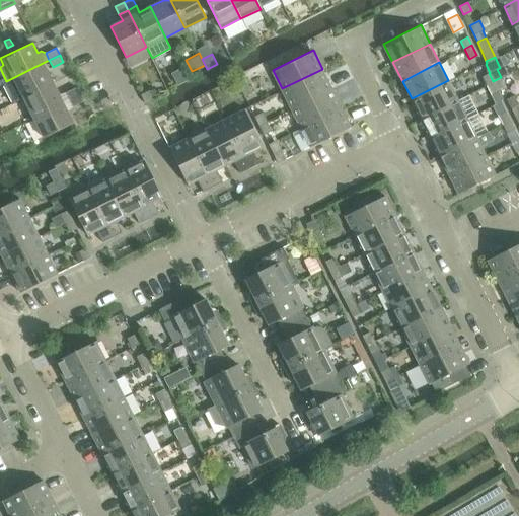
[(6,81),(3,83),(12,101),(23,96),(52,82),(43,63),(14,77),(6,81)]
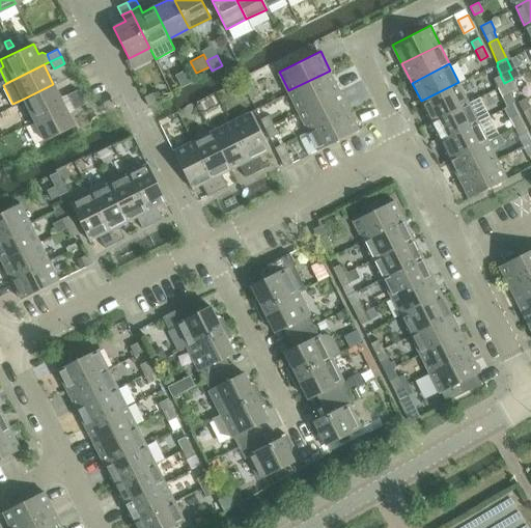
[(288,90),(298,109),(339,89),(330,71),(288,90)]
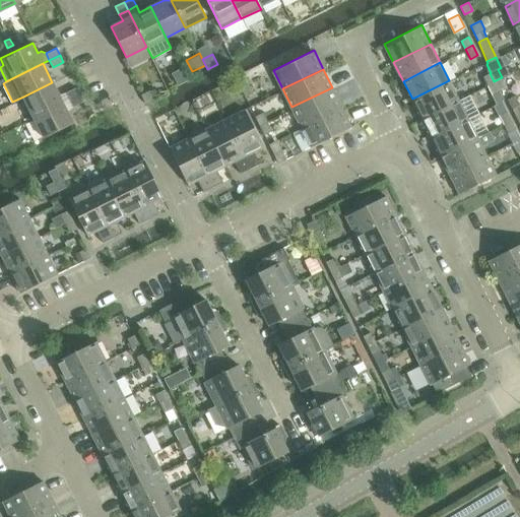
[(483,76),(486,84),(494,81),(490,73),(483,76)]
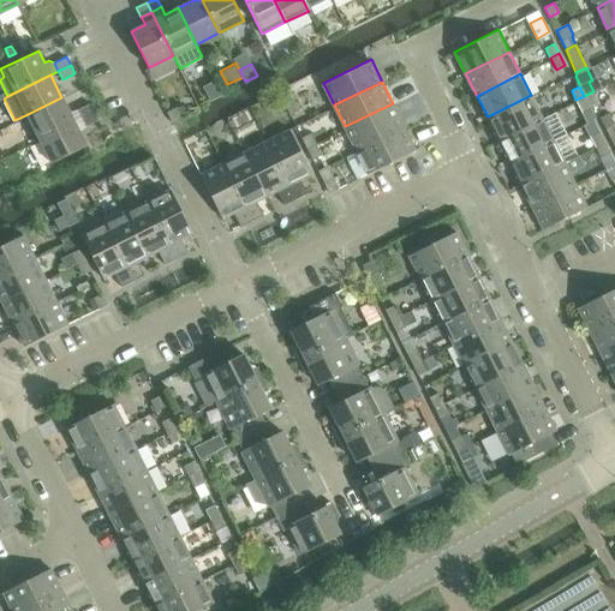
[(287,88),(279,91),(285,103),(293,100),(287,88)]
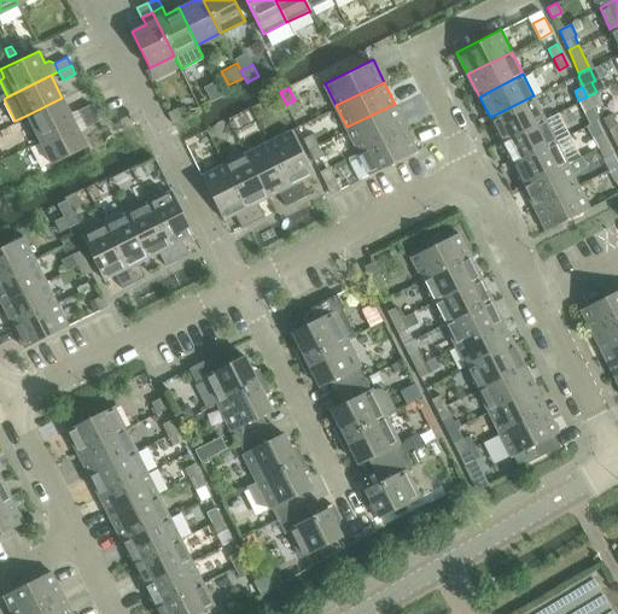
[(602,104),(596,92),(587,97),(593,107),(602,104)]
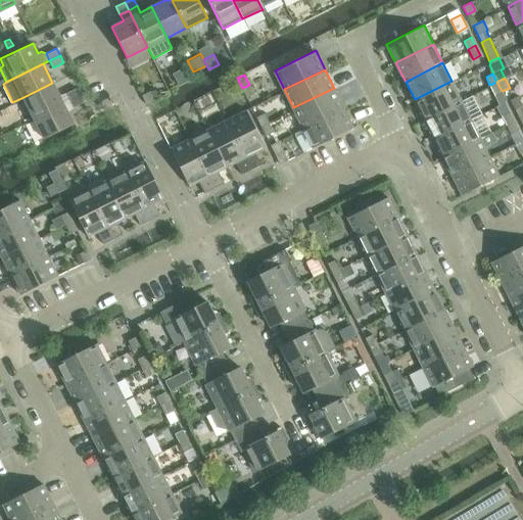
[(234,79),(223,85),(228,94),(239,89),(234,79)]
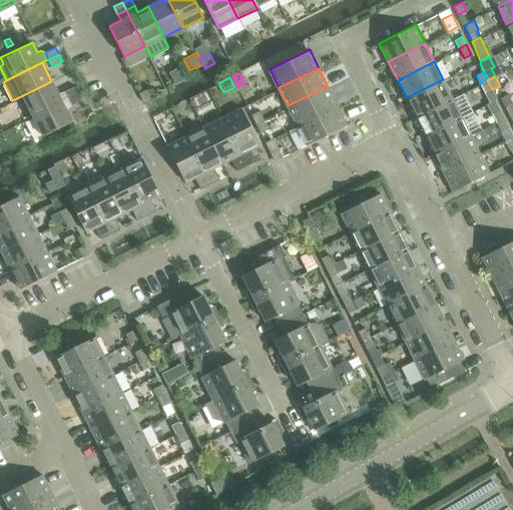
[(407,97),(416,116),(452,97),(443,79),(407,97)]
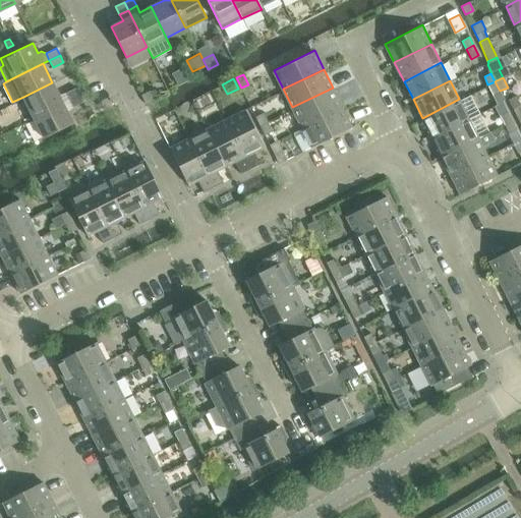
[(493,95),(500,91),(495,81),(487,84),(493,95)]
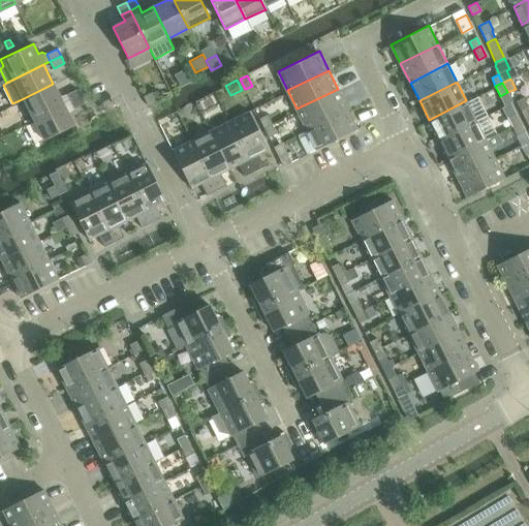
[(53,84),(24,98),(34,119),(63,104),(53,84)]
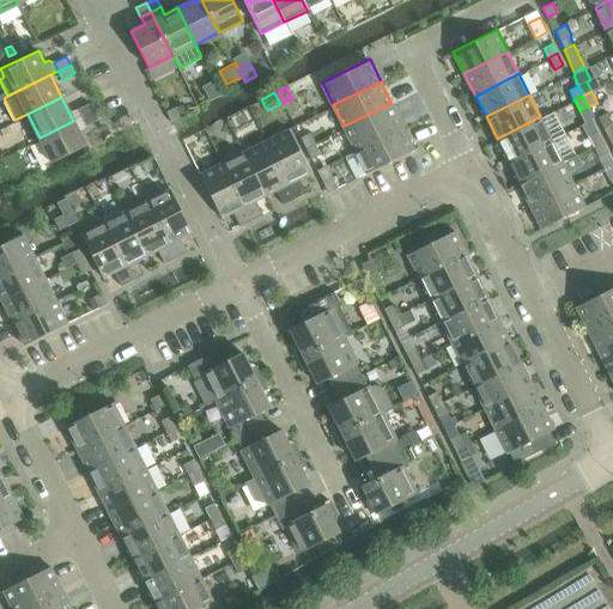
[(284,103),(289,114),(297,110),(292,99),(284,103)]
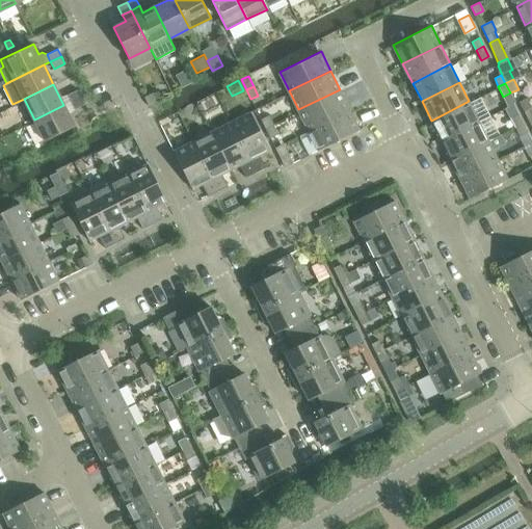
[(156,88),(143,95),(148,103),(160,97),(156,88)]
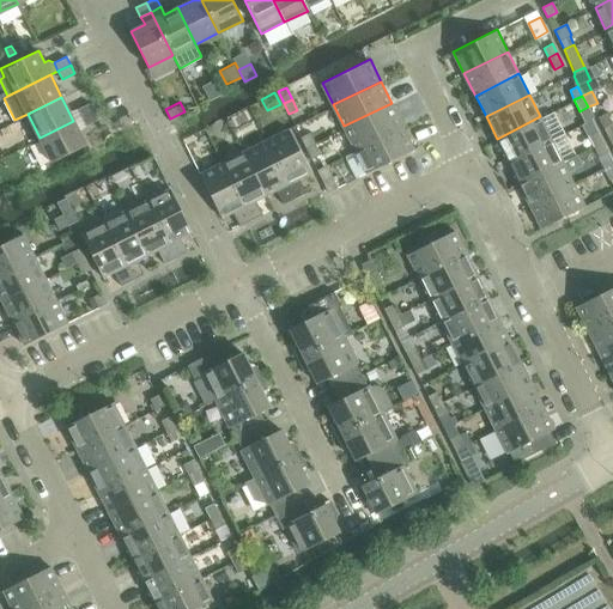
[(76,109),(80,117),(93,111),(89,103),(76,109)]
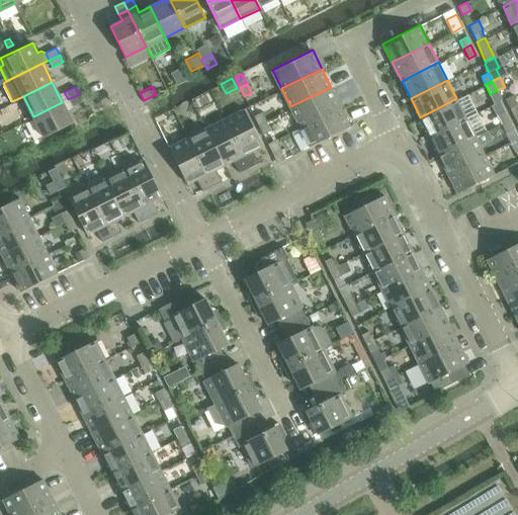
[(290,106),(299,125),(340,105),(331,87),(290,106)]
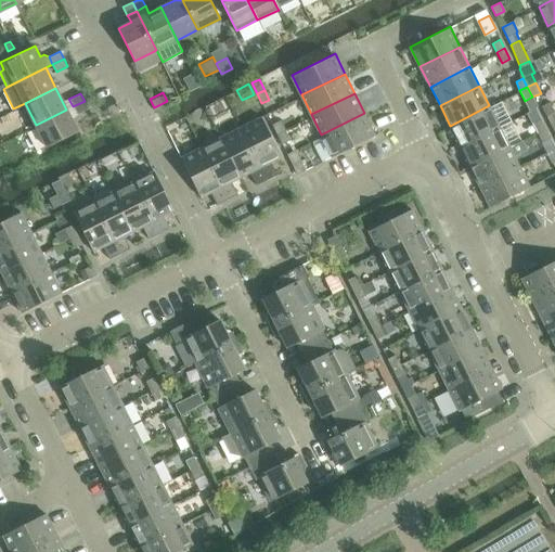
[(76,114),(88,107),(85,101),(73,106),(76,114)]
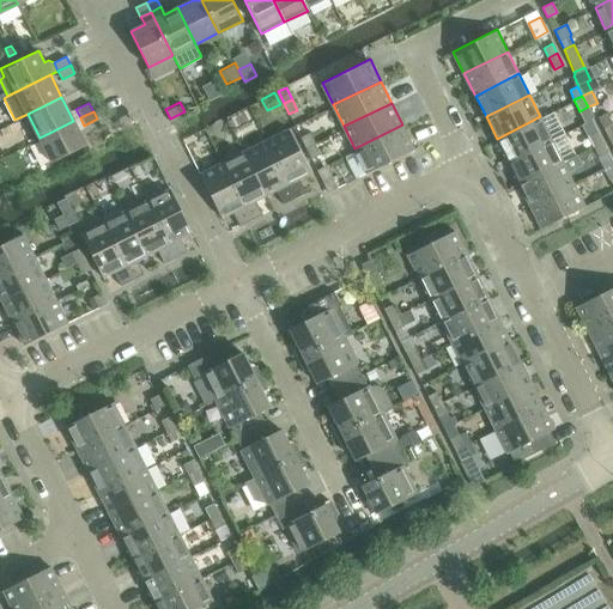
[(598,117),(607,136),(612,133),(612,121),(611,122),(606,113),(598,117)]
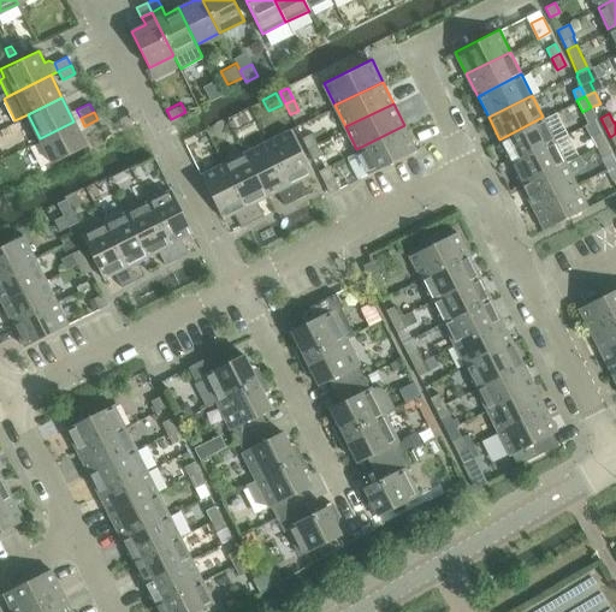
[(499,140),(510,161),(554,140),(543,117),(499,140)]
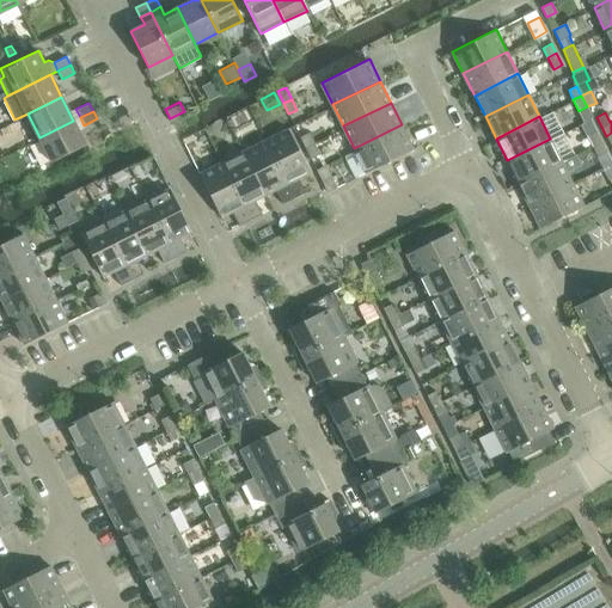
[(73,121),(40,137),(50,160),(85,143),(73,121)]
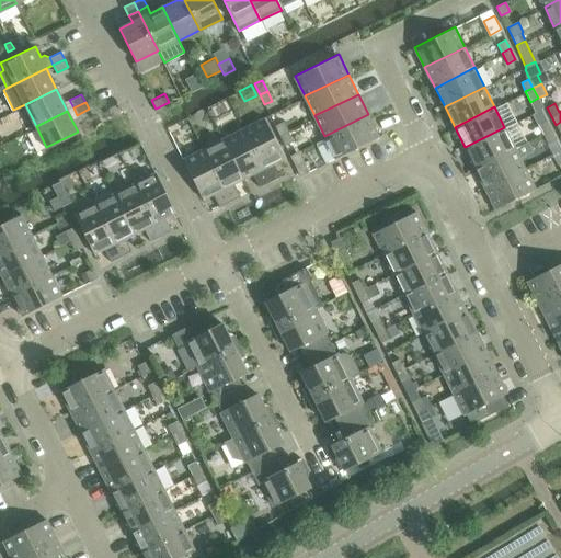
[(379,136),(368,114),(324,136),(335,158),(379,136)]
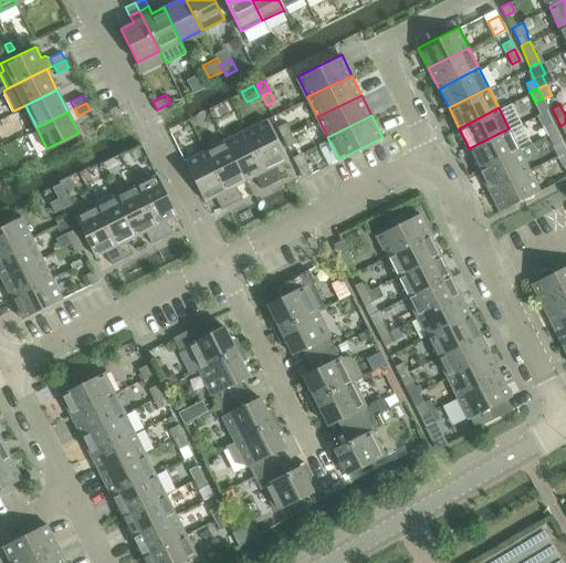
[(266,118),(245,129),(272,183),(283,177),(276,164),(286,158),(266,118)]
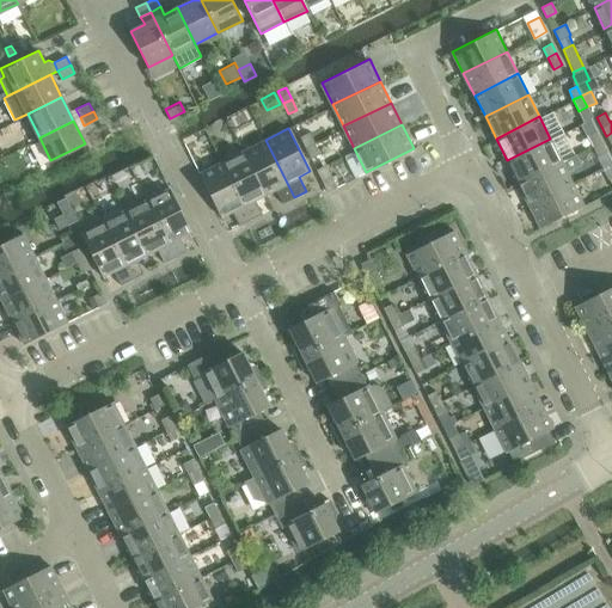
[(587,135),(591,145),(600,140),(595,130),(587,135)]
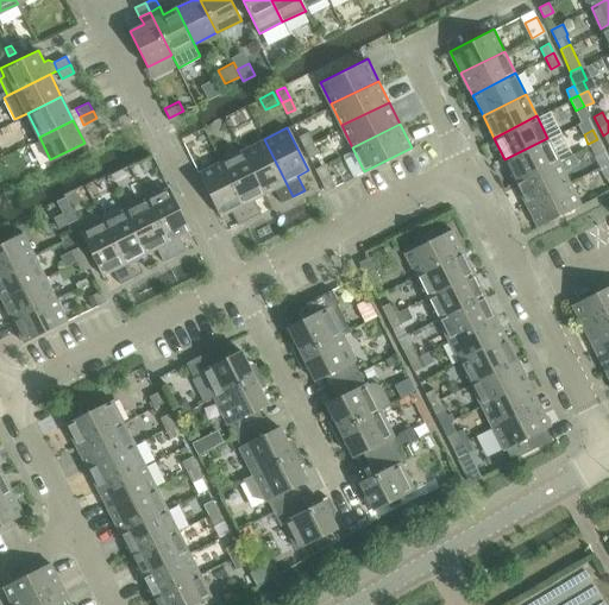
[(299,136),(302,144),(311,140),(307,132),(299,136)]
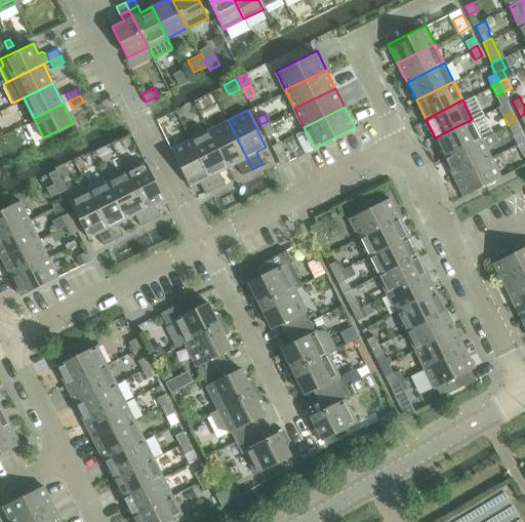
[(435,137),(444,156),(481,136),(472,119),(435,137)]
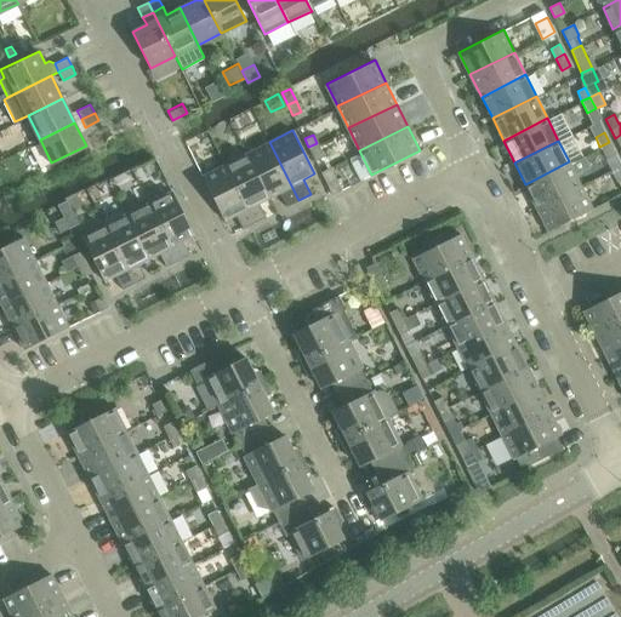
[(288,206),(298,200),(269,142),(248,153),(269,196),(280,192),(288,206)]
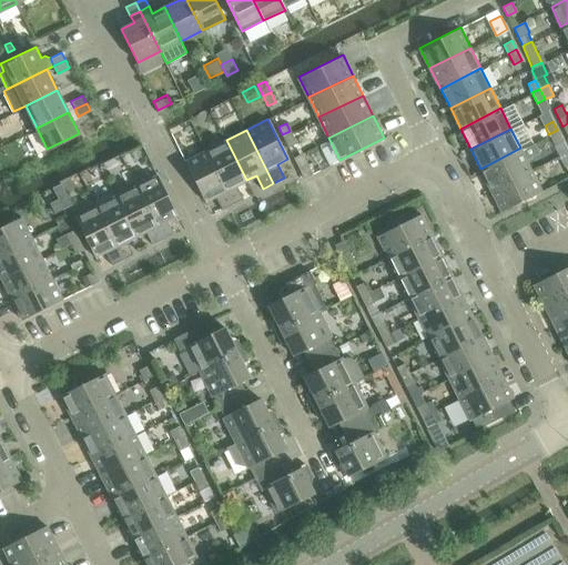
[(563,142),(557,130),(548,134),(554,145),(563,142)]
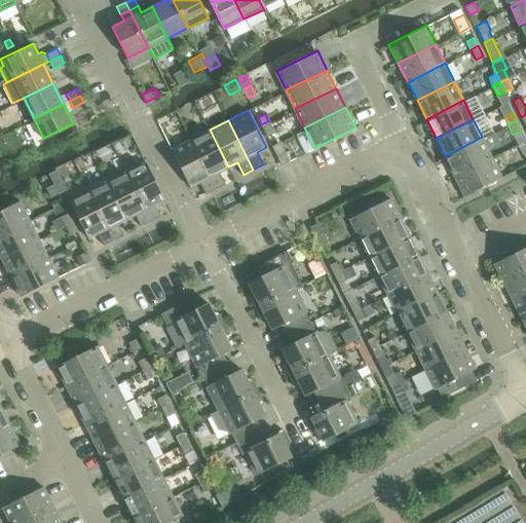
[(274,133),(268,121),(261,124),(266,136),(274,133)]
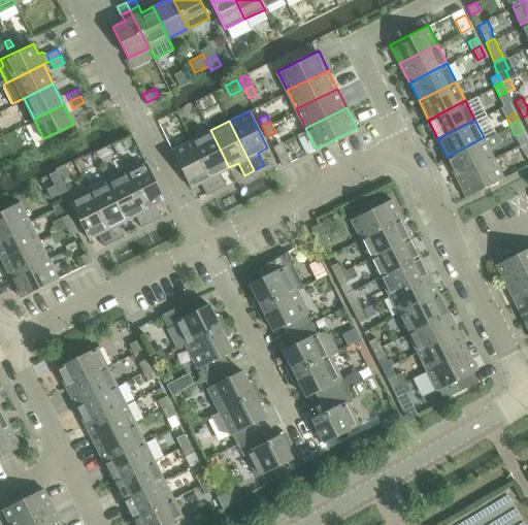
[(220,171),(229,167),(210,130),(192,139),(217,189),(226,184),(220,171)]
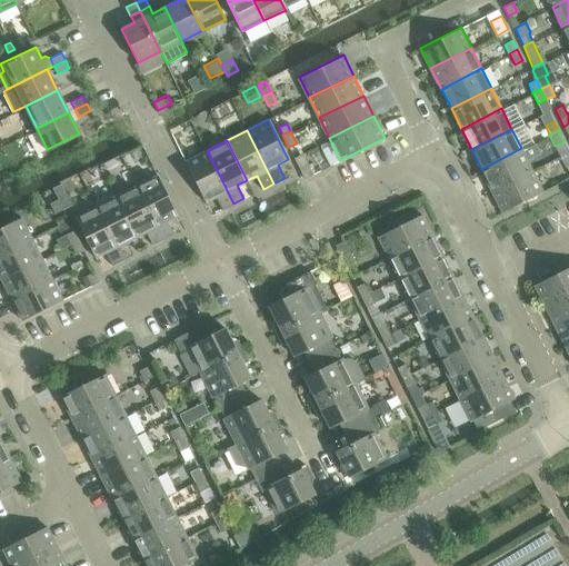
[(521,148),(481,169),(491,189),(532,169),(527,158),(539,151),(535,142),(521,148)]
